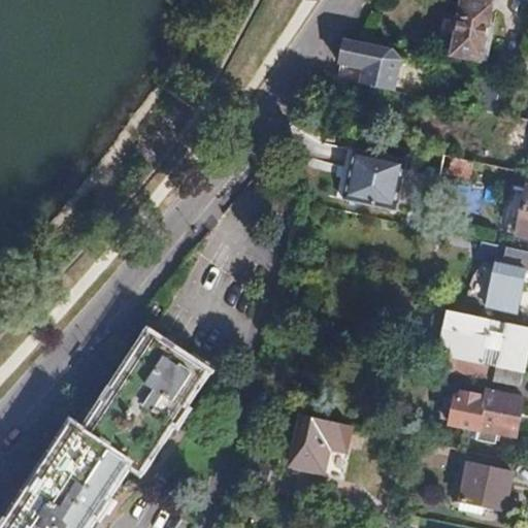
[(461,0),(451,55),(479,60),(491,0),(461,0)]
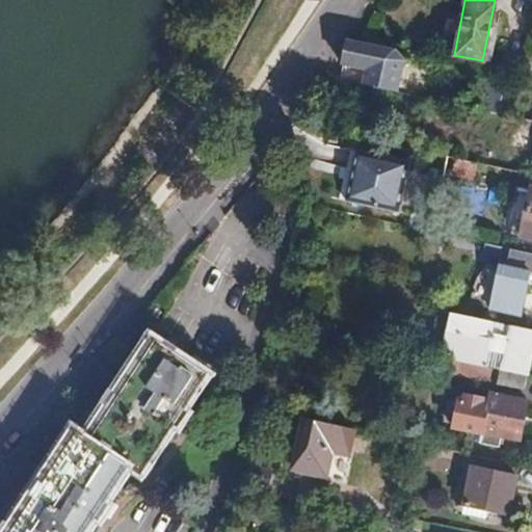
[(365,85),(394,91),(401,59),(395,54),(395,49),(361,42),(347,40),(342,63),(368,70),(365,85)]
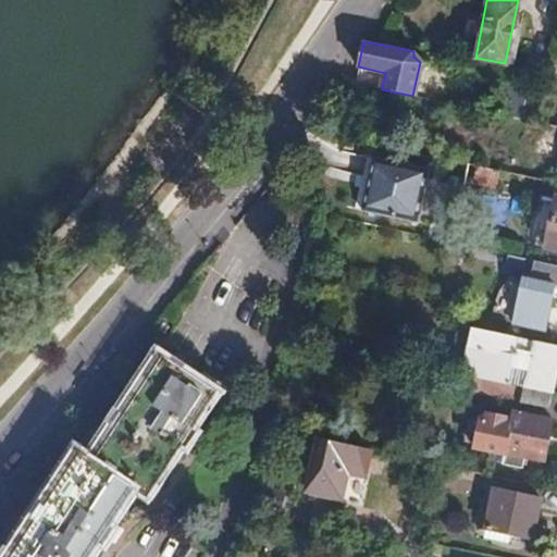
[(374,194),(369,193),(364,212),(421,225),(435,171),(375,159),(371,181),(378,181),(374,194)]
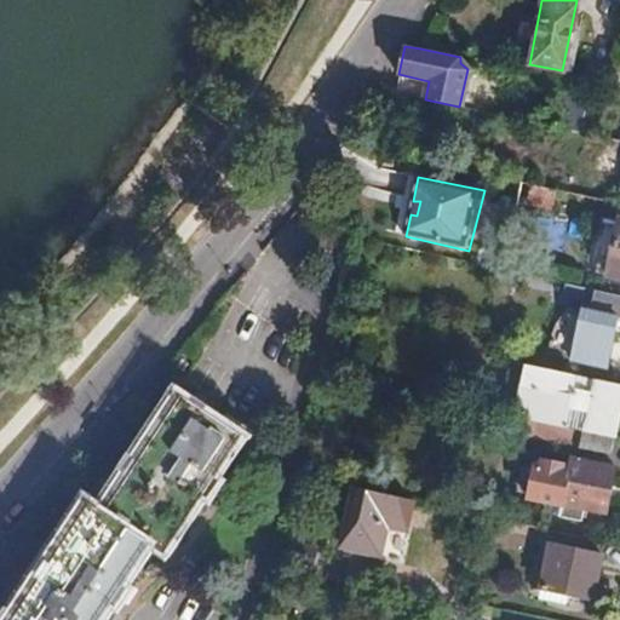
[(552,206),(556,189),(534,184),(532,202),(552,206)]
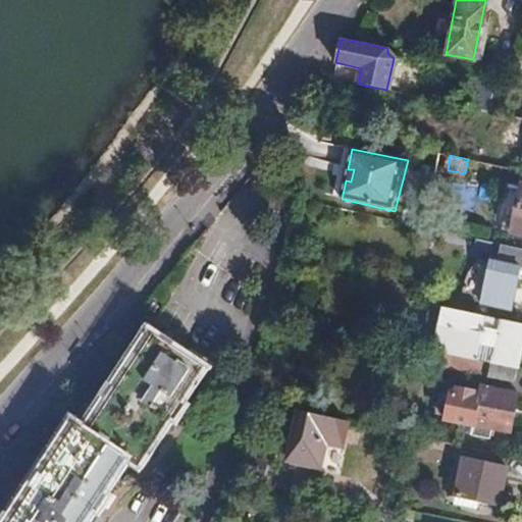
[(348,169),(346,180),(351,181),(354,169),(348,169)]
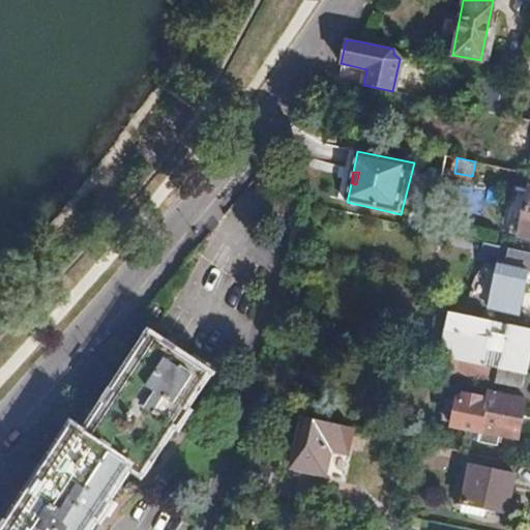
[(529,283),(529,251),(482,241),(479,252),(504,257),(502,265),(496,264),(487,306),(517,313),(524,282),(529,283)]
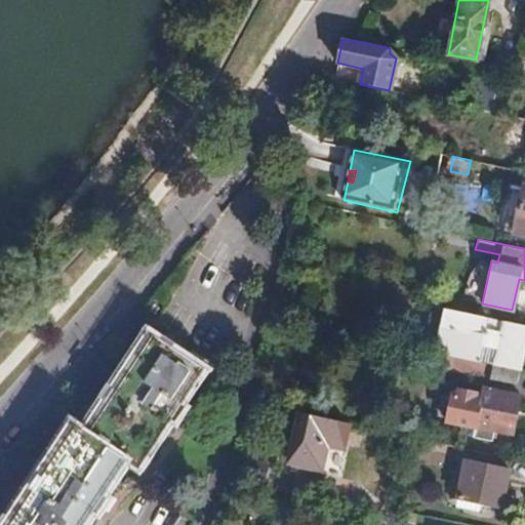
[(448,328),(442,352),(453,355),(469,359),(494,363),(516,368),(519,352),(515,351),(516,345),(500,341),(503,320),(454,310),(451,328),(448,328)]
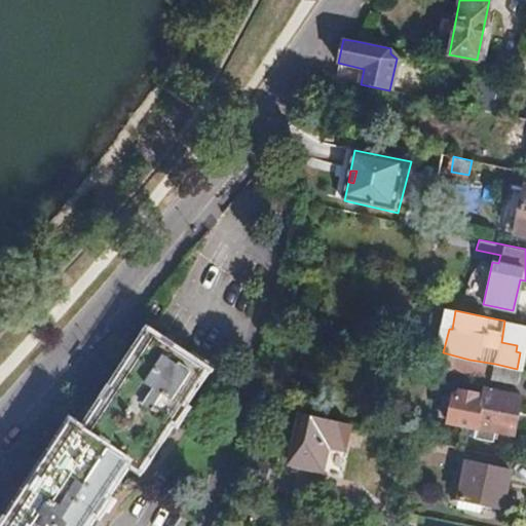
[(77,424),(8,525),(83,525),(128,459),(140,466),(205,368),(154,333),(87,431),(77,424)]
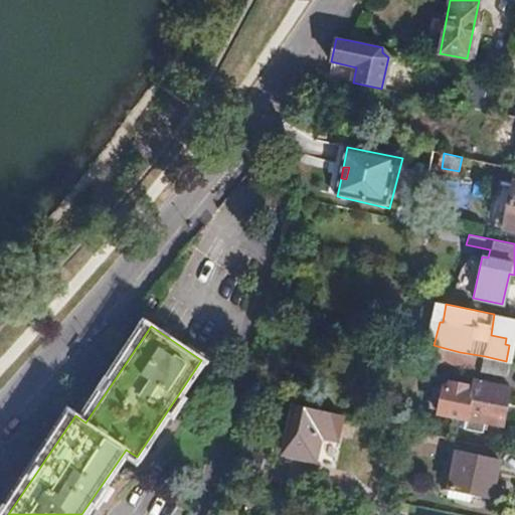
[(434,345),(424,343),(423,350),(420,360),(441,364),(443,359),(445,348),(434,345)]
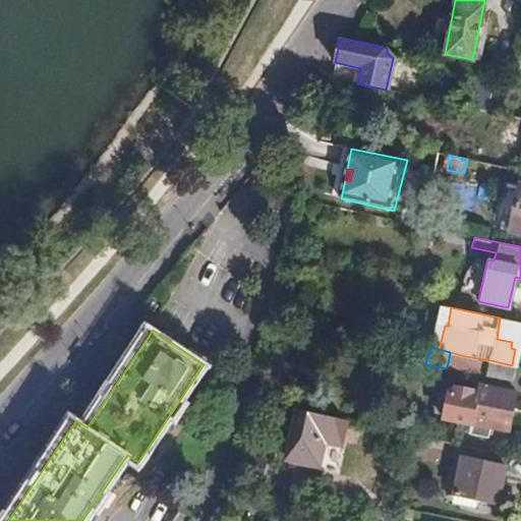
[(450,352),(448,363),(463,367),(465,356),(450,352)]
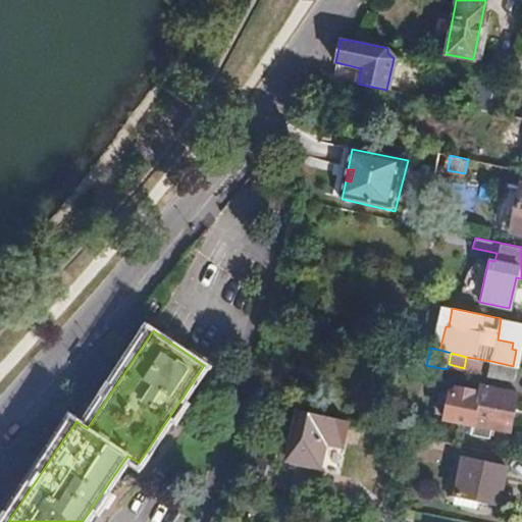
[(491,361),(466,357),(464,368),(488,373),(491,361)]
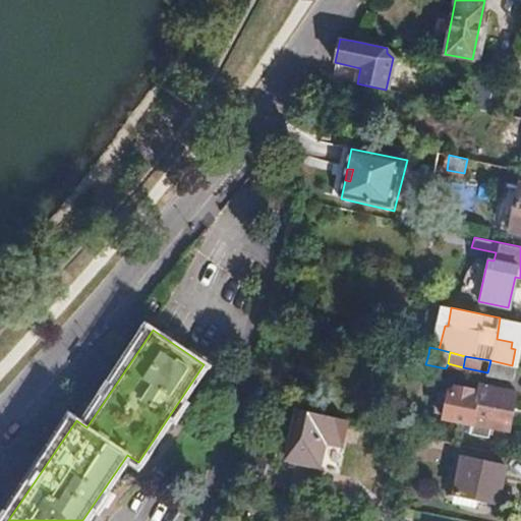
[(512,381),(515,366),(512,365),(490,360),(487,372),(486,375),(512,381)]
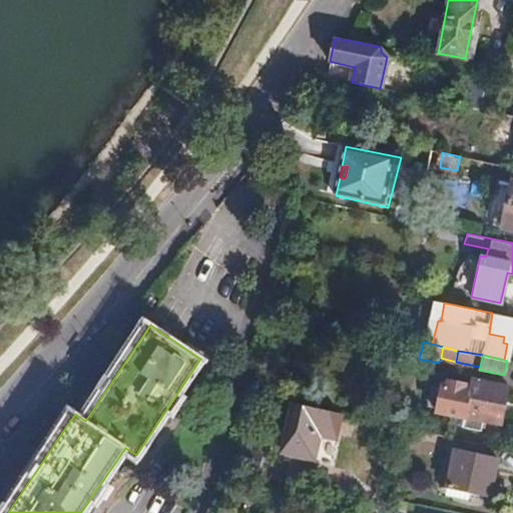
[(509,387),(473,380),(463,427),(482,430),(484,420),(502,425),(509,387)]
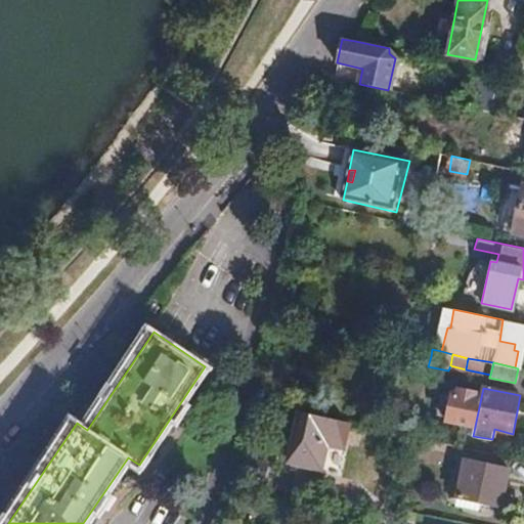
[(349,421),(303,411),(292,459),(340,470),(349,421)]
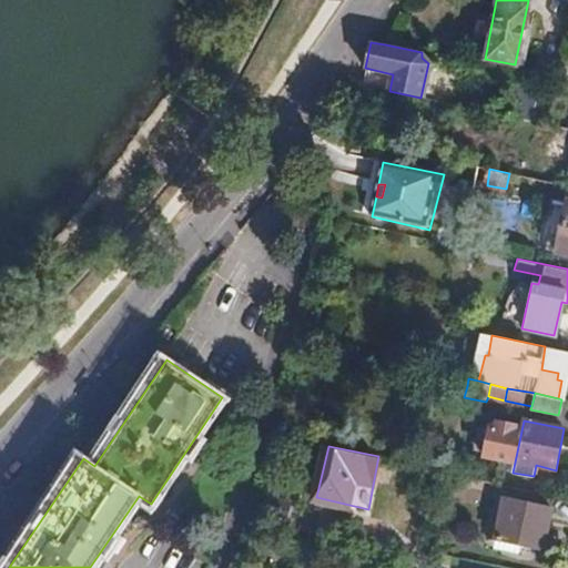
[(497,538),(521,544),(543,548),(550,507),(505,497),(495,537),(497,538)]
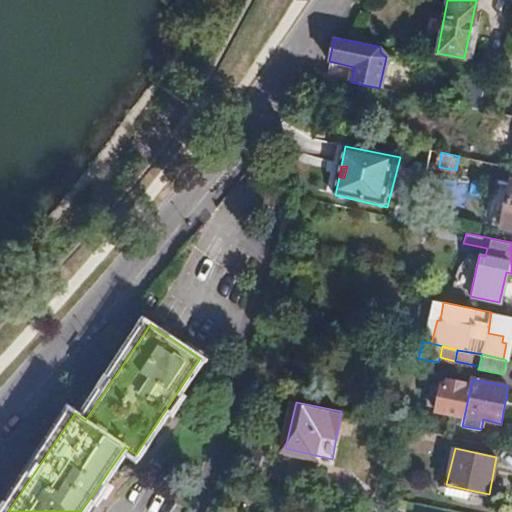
[(468,500),(470,490),(448,485),(445,495),(468,500)]
